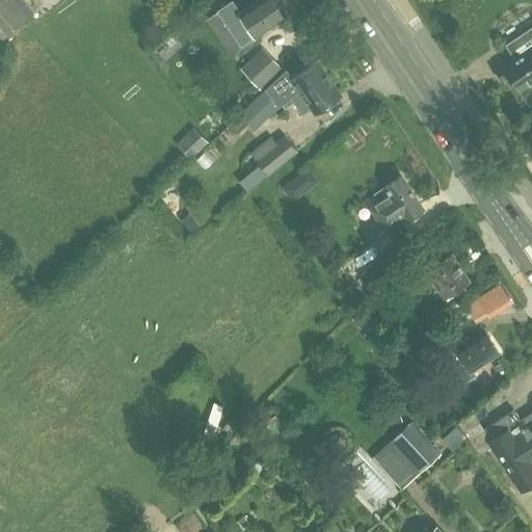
[(0,0),(0,41),(34,12),(24,0),(0,0)]
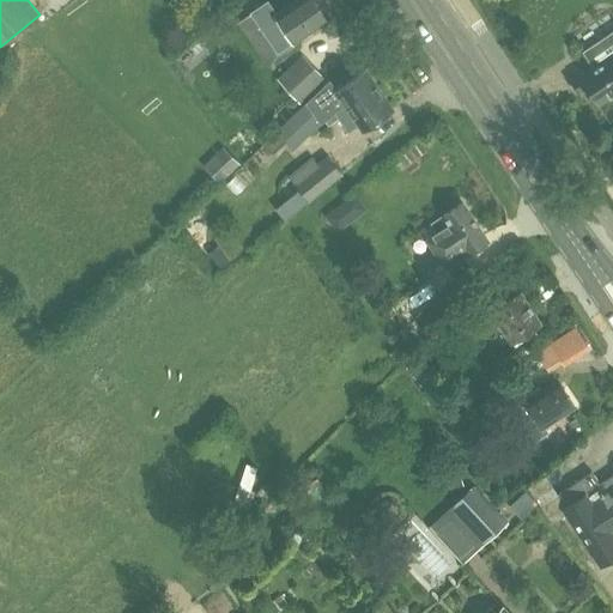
[(246,36),(267,67),(283,58),(296,48),(292,43),(327,19),(314,0),(297,0),(278,14),(268,0),(266,0),(250,12),(252,13),(237,23),(246,36)]
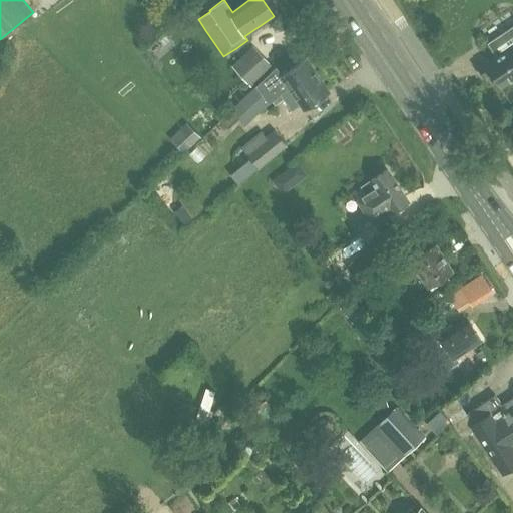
[(490,73),(499,87),(512,78),(512,77),(512,43),(484,63),(482,61),(475,65),(483,77),(490,73)]
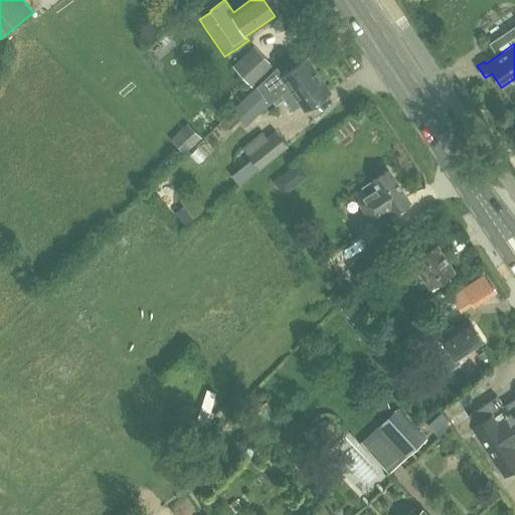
[(232,66),(252,89),(274,67),(253,46),(232,66)]
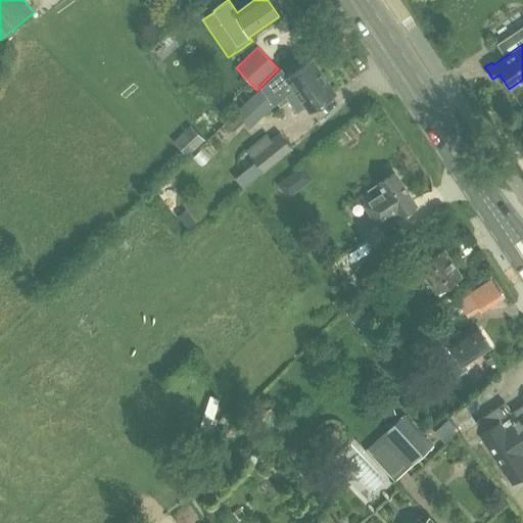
[(225,124),(232,132),(244,121),(249,129),(273,106),(277,103),(280,107),(287,101),(295,113),(305,106),(308,111),(335,94),(313,61),(287,79),(281,69),(238,110),(225,124)]
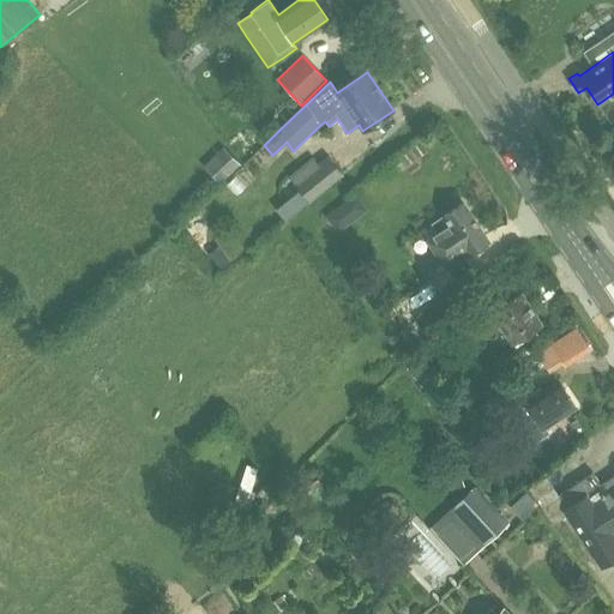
[(203,167),(221,185),(241,166),(223,148),(203,167)]
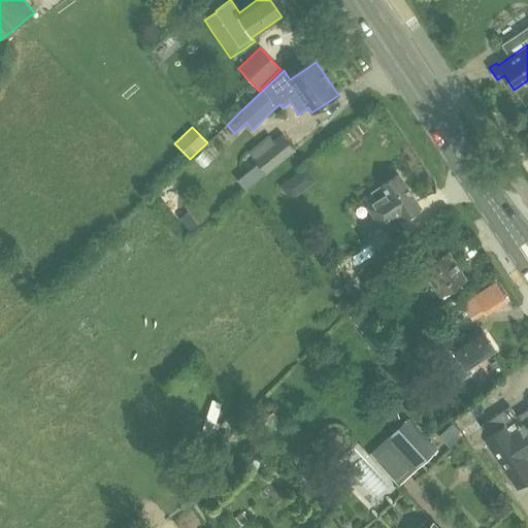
[(527,130),(517,138),(527,155),(527,130)]
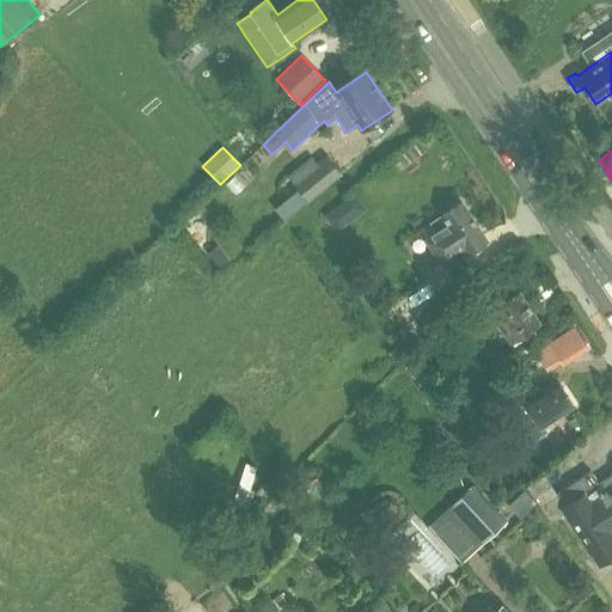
[(281,202),(291,215),(342,173),(326,155),(317,163),(311,157),(288,176),(298,189),(281,202)]
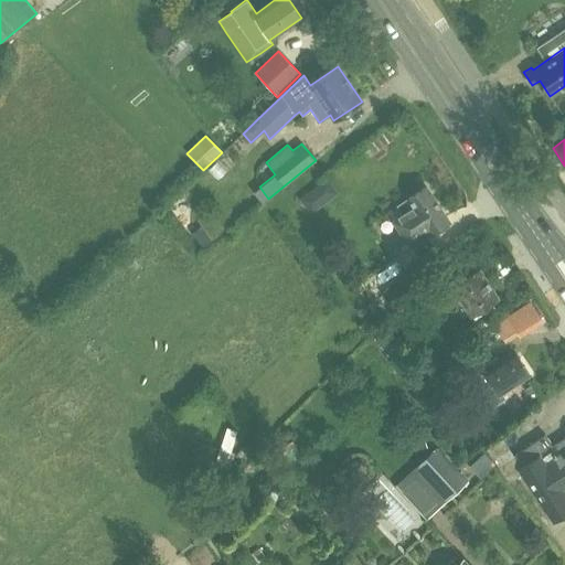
[(388,213),(409,246),(449,221),(427,188),(388,213)]
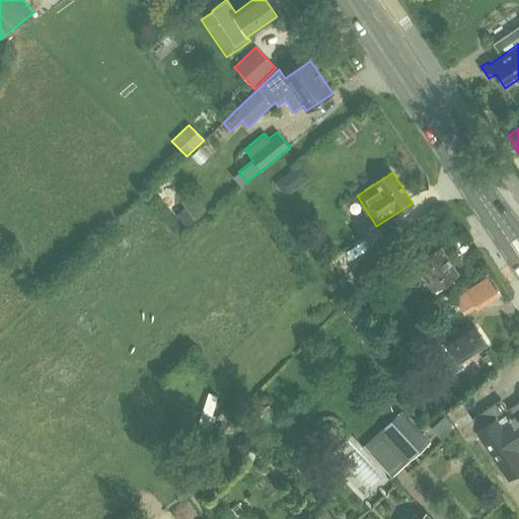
[(176,215),(186,227),(195,220),(184,208),(176,215)]
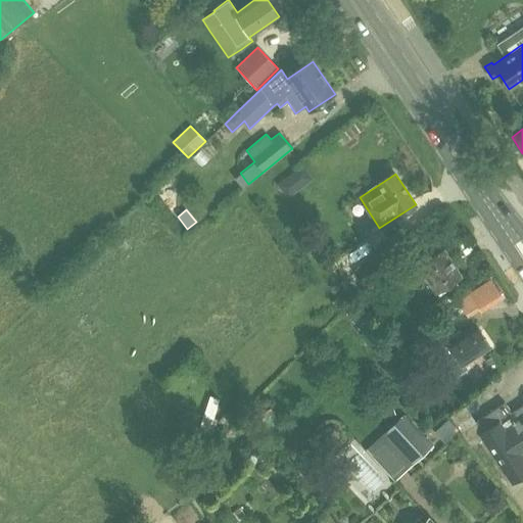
[(353,272),(366,287),(391,262),(377,248),(353,272)]
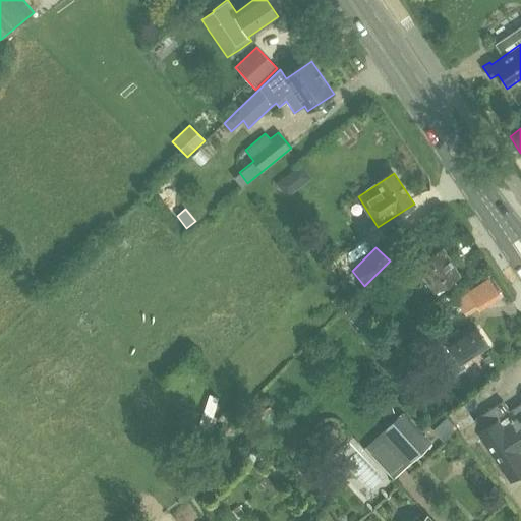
[(408,271),(425,296),(445,284),(459,275),(442,249),(408,271)]
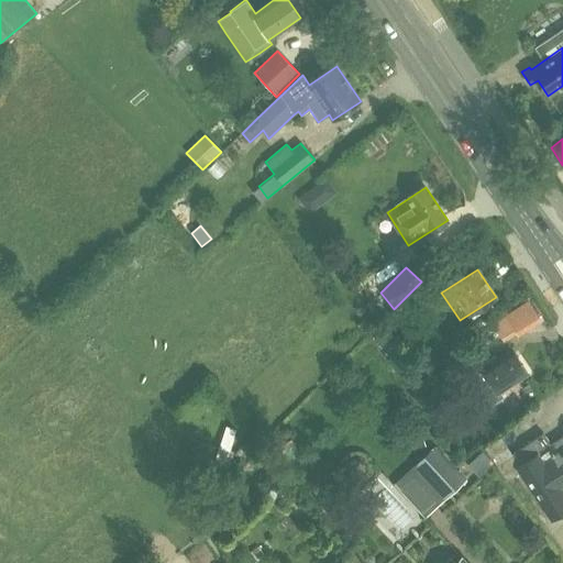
[(517,333),(505,315),(492,323),(504,342),(517,333)]
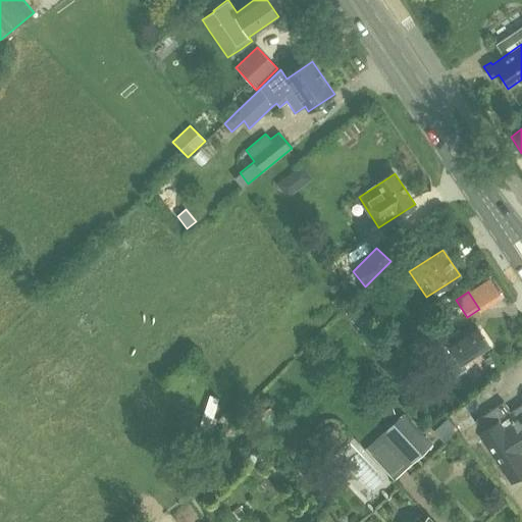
[(454,352),(462,364),(489,346),(475,323),(461,332),(458,329),(445,338),(446,338),(434,346),(442,359),(454,352)]
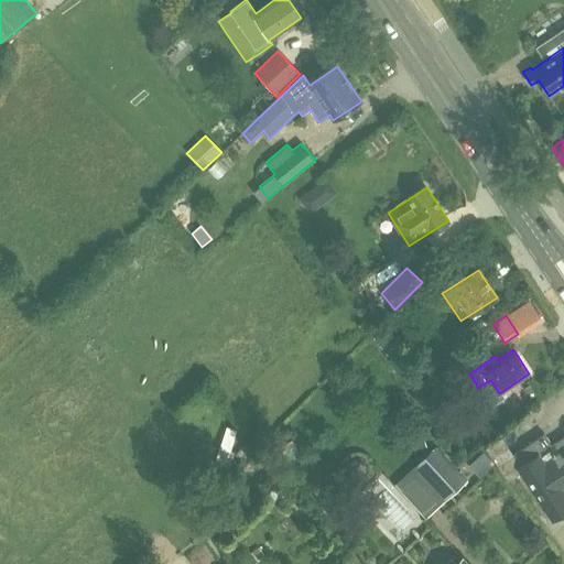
[(456,370),(451,364),(435,376),(440,381),(456,370)]
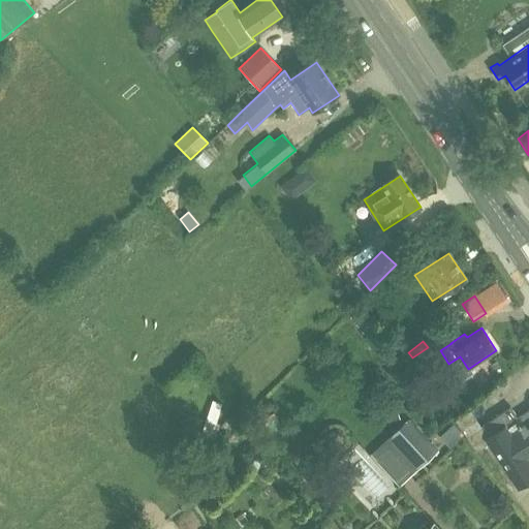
[(489,444),(518,488),(528,479),(528,408),(517,416),(510,406),(481,426),(466,436),(476,453),(489,444)]
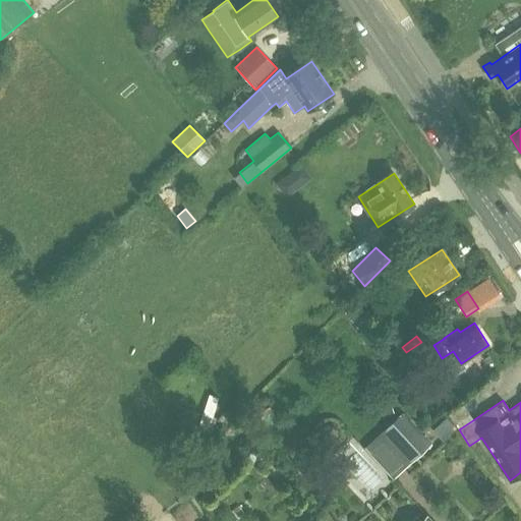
[(380,404),(384,415),(394,412),(390,401),(380,404)]
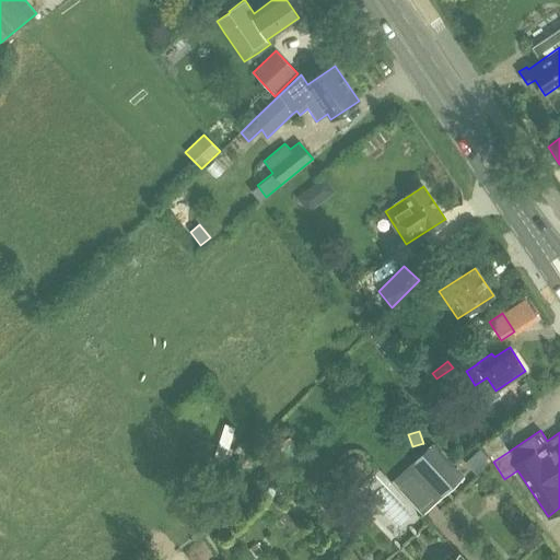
[(234,453),(240,458),(251,447),(245,441),(234,453)]
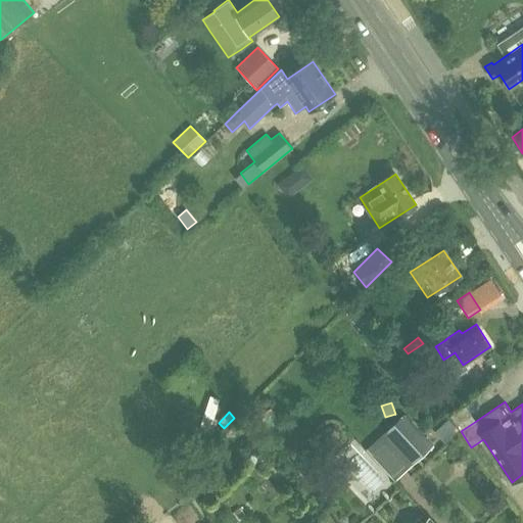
[(366,449),(395,481),(414,465),(413,464),(432,446),(401,414),(382,432),(383,434),(366,449)]
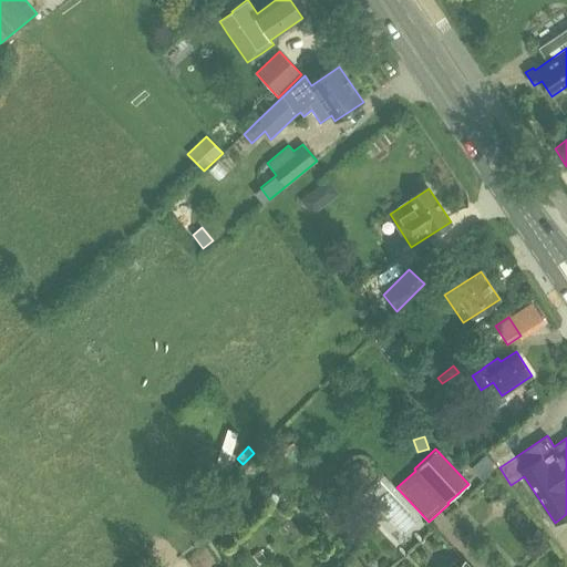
[(253,556),(259,565),(266,559),(259,550),(253,556)]
